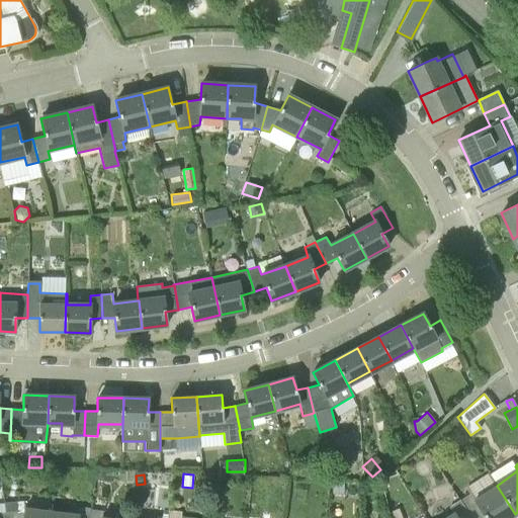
[(486,517),(508,517),(515,514),(497,486),(473,500),(469,494),(459,501),(470,517),(481,517),(485,515),(486,517)]
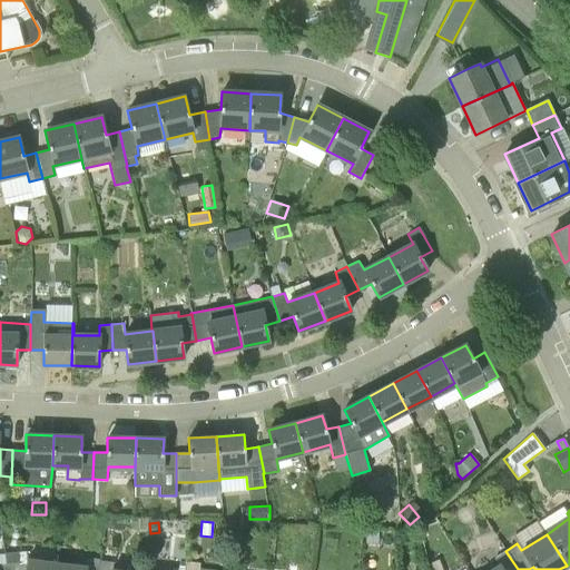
[(56,569),(57,564),(28,560),(27,551),(5,553),(7,569),(56,569)]
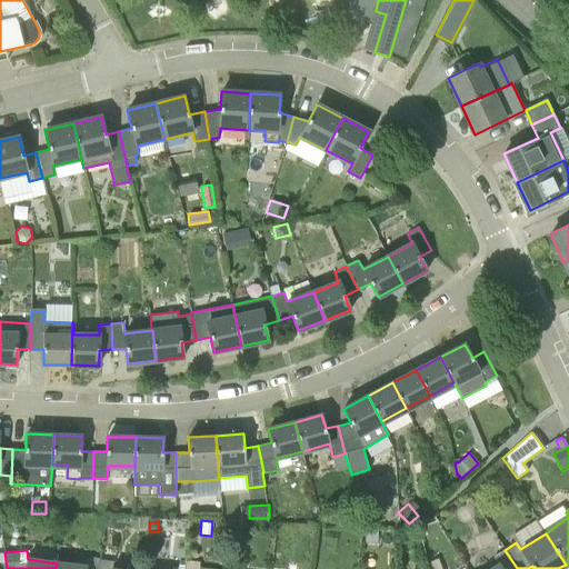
[(517,568),(505,550),(493,557),(497,565),(489,568),(517,568)]
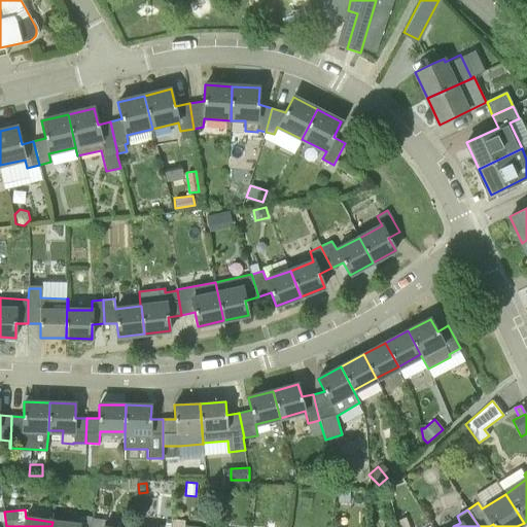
[(92,526),(93,518),(92,518),(93,516),(80,515),(79,516),(54,513),(53,522),(51,526),(92,526)]
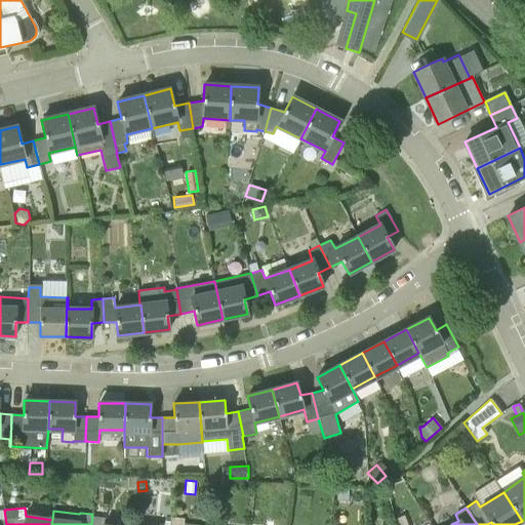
[(406,524),(403,515),(394,517),(395,524),(406,524)]
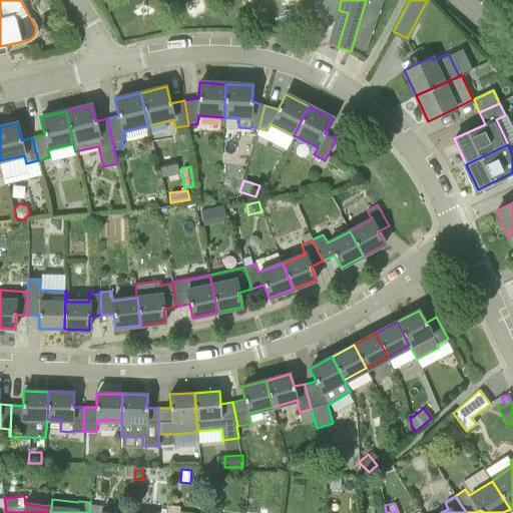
[(101,512),(102,506),(90,504),(89,512),(101,512)]
